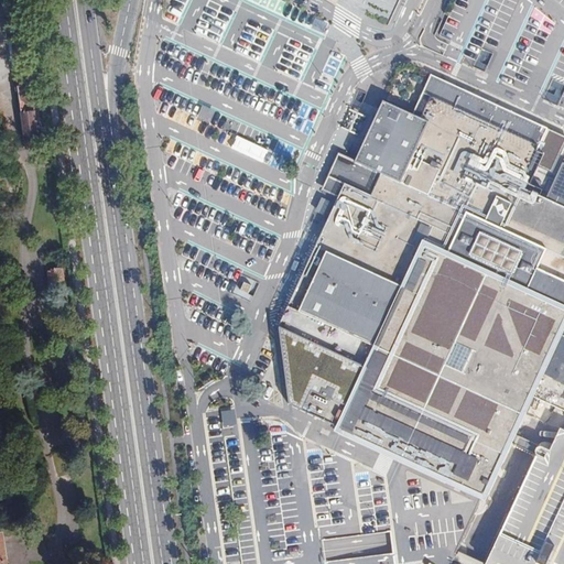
[(11,35),(26,141),(40,139),(35,110),(40,109),(28,32),(11,35)]
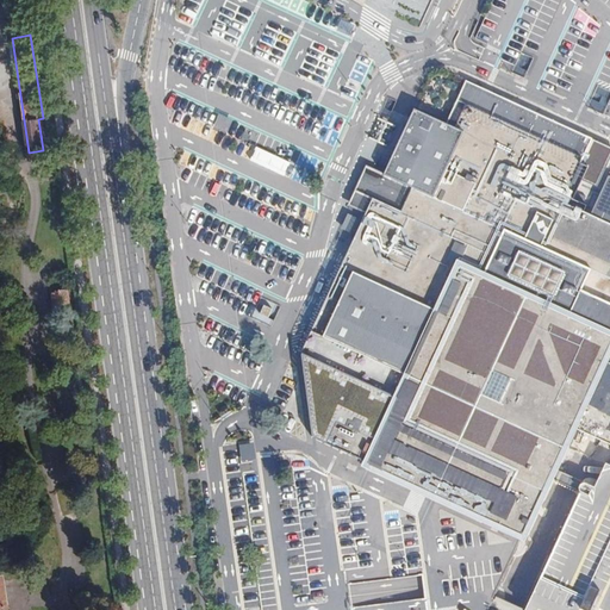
[(459,101),(456,112),(465,114),(468,104),(459,101)]
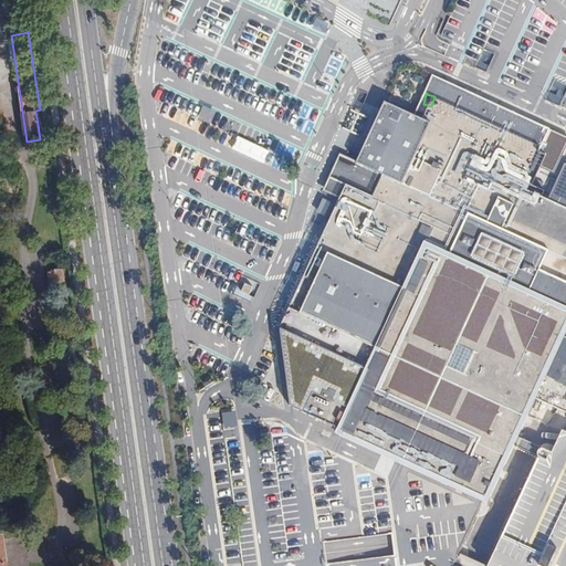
[(565,208),(564,212),(555,208),(545,205),(547,199),(522,188),(530,171),(536,175),(543,158),(537,155),(538,150),(512,139),(442,106),(431,119),(422,130),(418,138),(395,127),(375,170),(345,157),(341,155),(325,188),(331,191),(335,194),(336,191),(342,194),(337,205),(315,251),(300,286),(280,328),(291,406),(342,429),(406,459),(484,495),(531,395),(565,410),(565,208)]
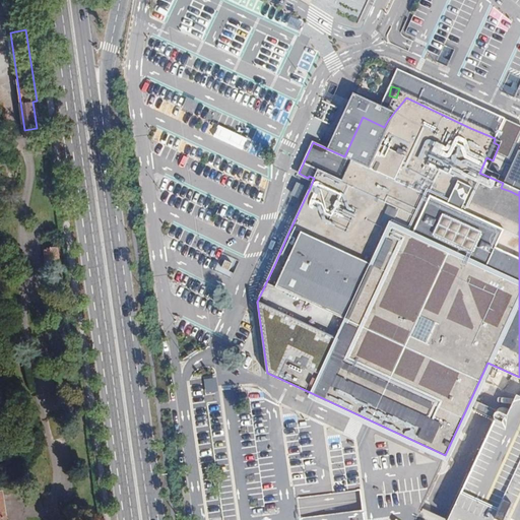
[(518,195),(519,191),(519,150),(503,183),(501,188),(510,191),(518,195)]
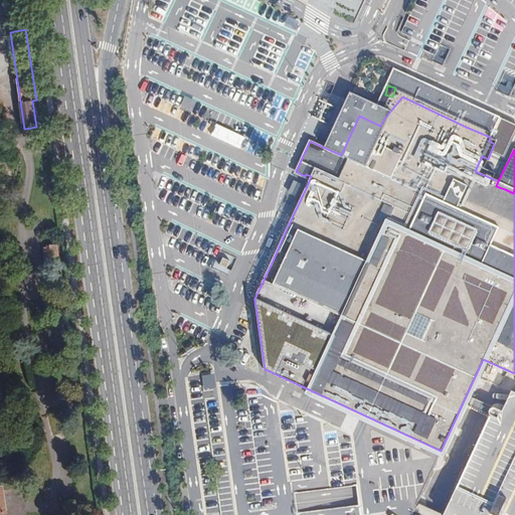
[(287,228),(307,186),(297,182),(264,256),(273,261),(287,228)]
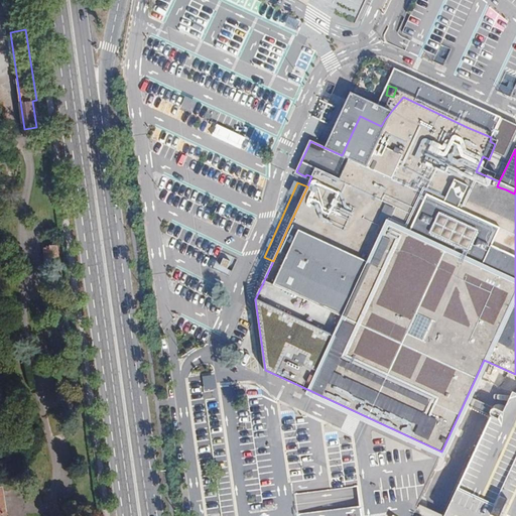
[(58,258),(56,248),(44,250),(46,260),(58,258)]
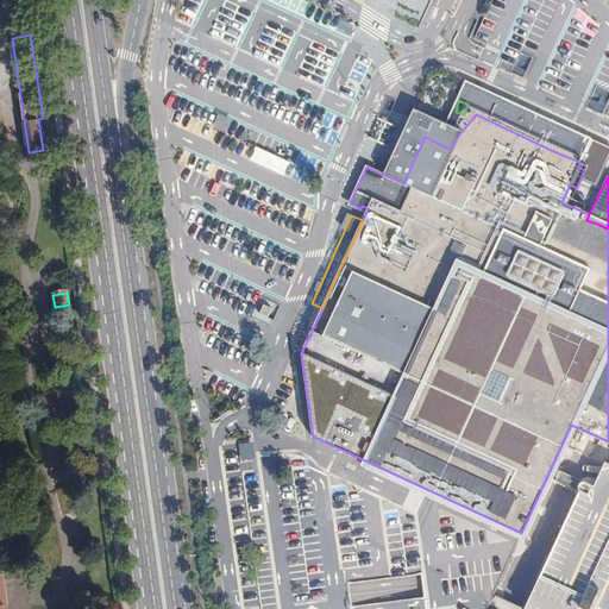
[(240,444),(242,459),(257,458),(256,443),(240,444)]
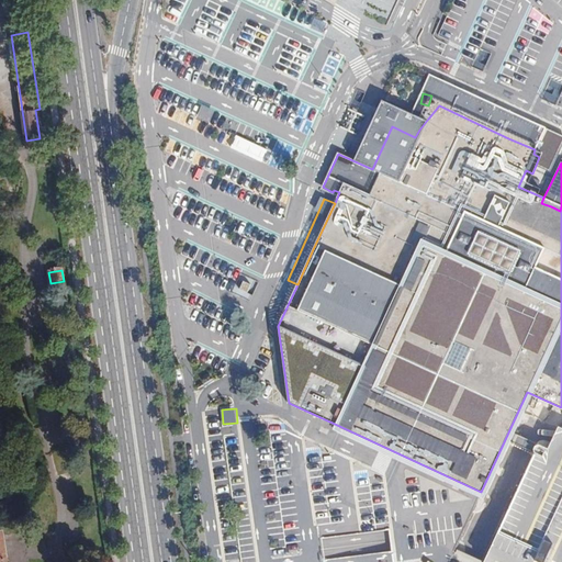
[(482,561),(561,561),(561,427),(558,426),(548,448),(544,447),(540,457),(534,453),(482,561)]
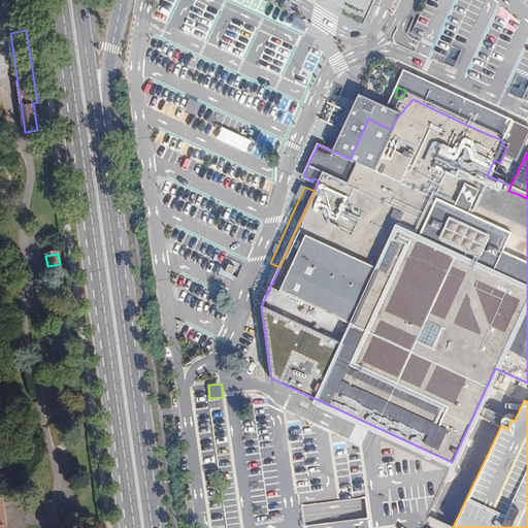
[(4,496),(0,496),(0,527),(8,527),(5,506),(4,496)]
